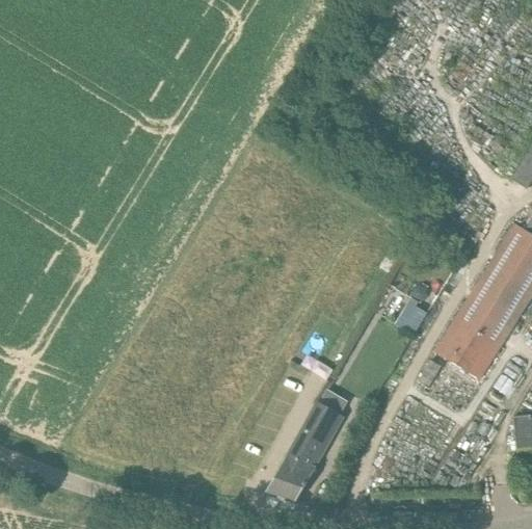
[(528,189),(531,181),(531,142),(510,179),(528,189)]
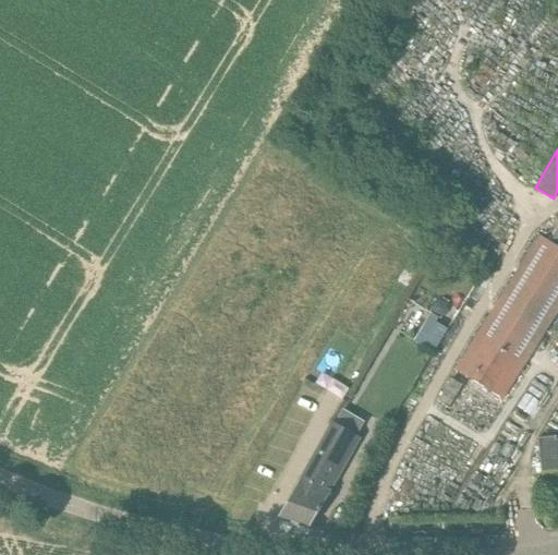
[(557,226),(549,240),(540,232),(455,370),(504,398),(528,359),(557,309),(557,226)]
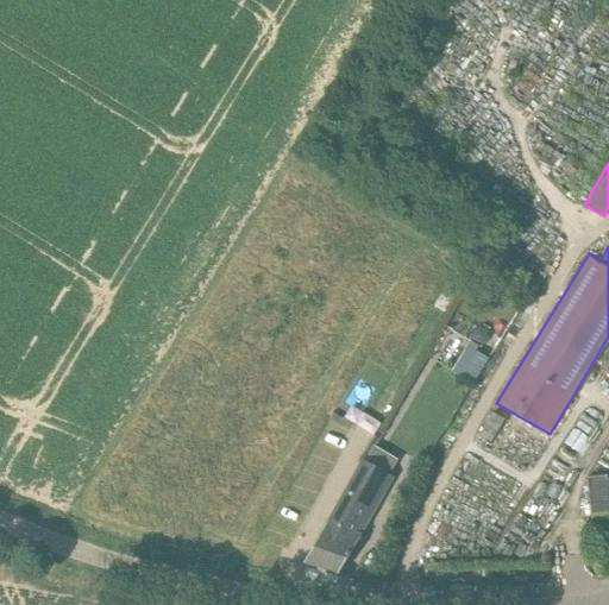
[(500,312),(472,297),(466,307),(491,323),(500,312)]
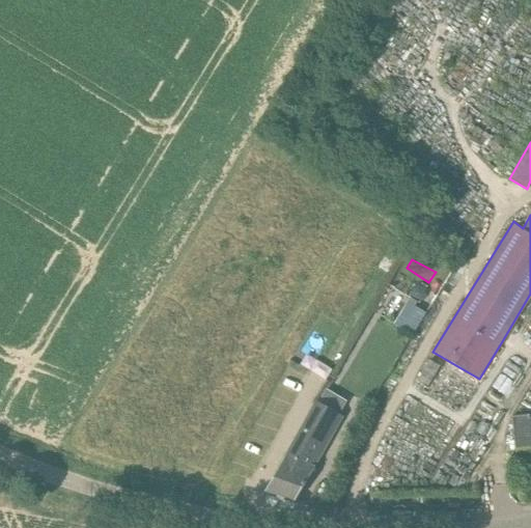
[(428,386),(440,365),(429,359),(417,380),(428,386)]
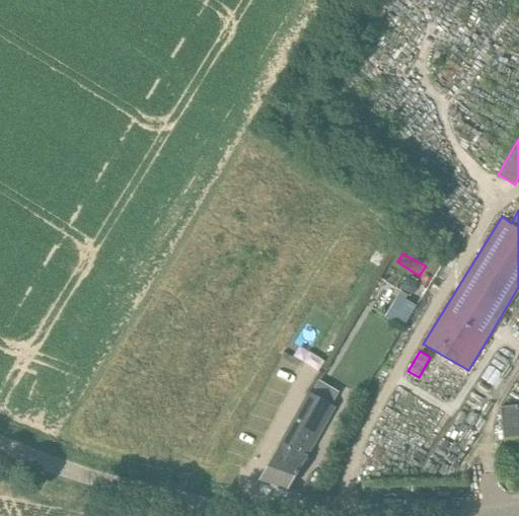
[(289,488),(309,452),(305,450),(332,403),(310,390),(278,443),(280,444),(261,478),(289,488)]
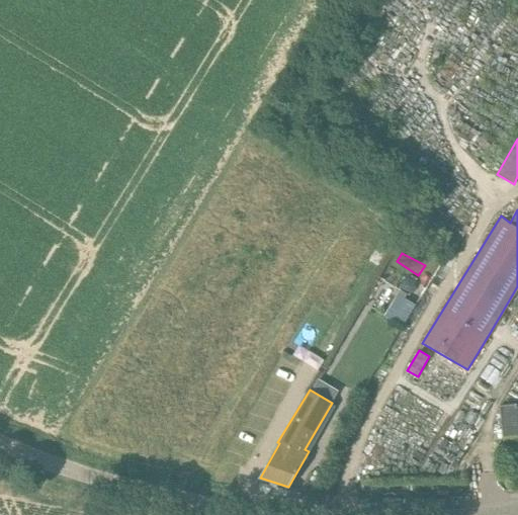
[(517,402),(500,405),(503,436),(517,434),(517,402)]
